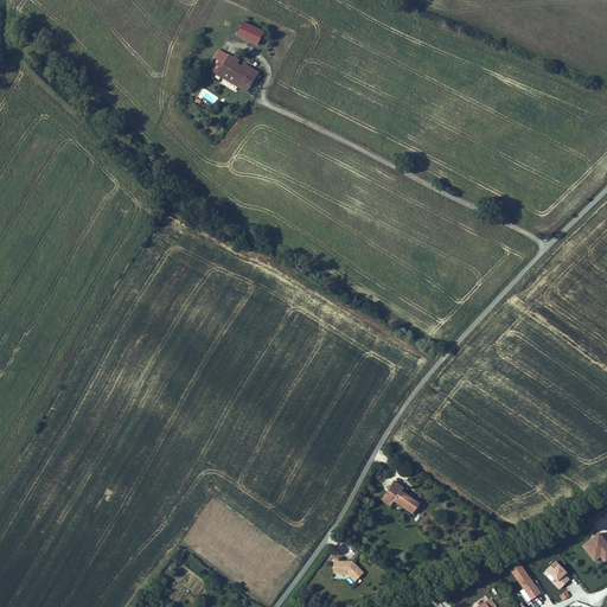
[(255,38),(259,31),(232,18),(227,32),(253,44),(255,38)]
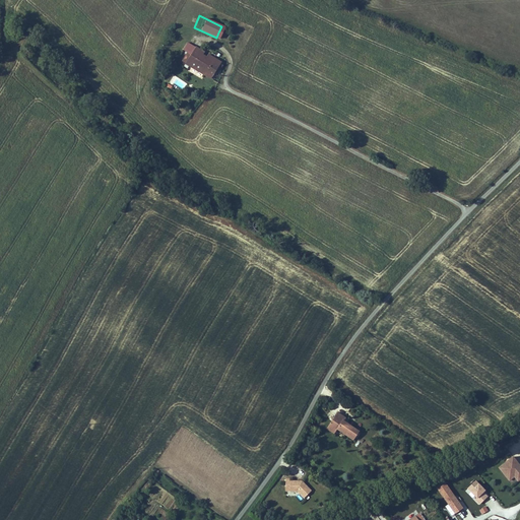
[(204,75),(215,59),(202,51),(201,54),(196,51),(198,48),(190,43),(180,60),(190,67),(193,63),(200,67),(198,71),(204,75)]
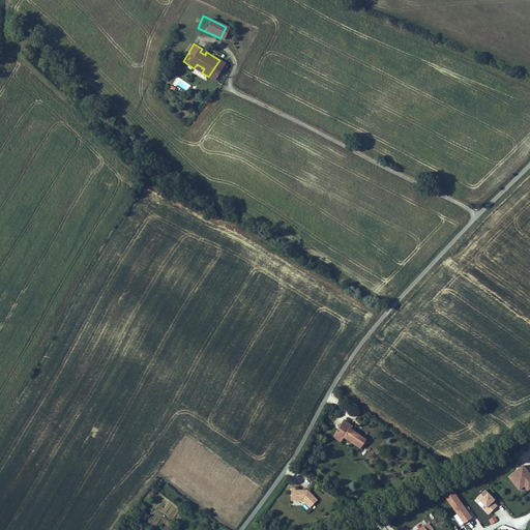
[(344,421),(337,431),(345,435),(343,438),(360,449),(366,440),(350,430),(352,427),(344,421)]
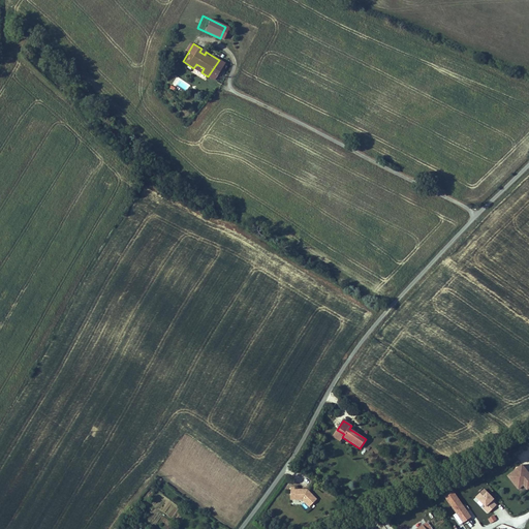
[(344,434),(337,430),(333,437),(340,441),(342,437),(344,434)]
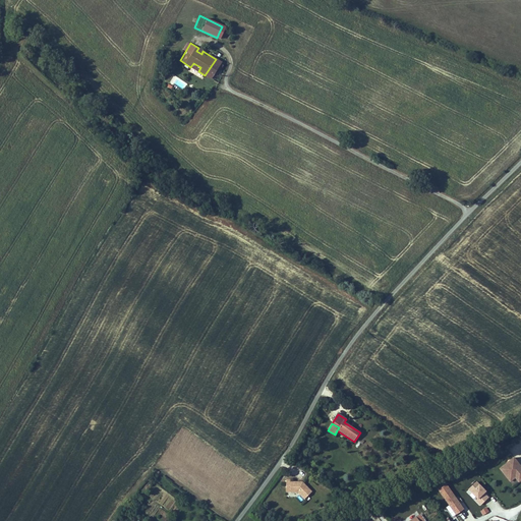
[(520,480),(520,466),(514,457),(499,469),(510,482),(515,478),(518,483),(520,480)]
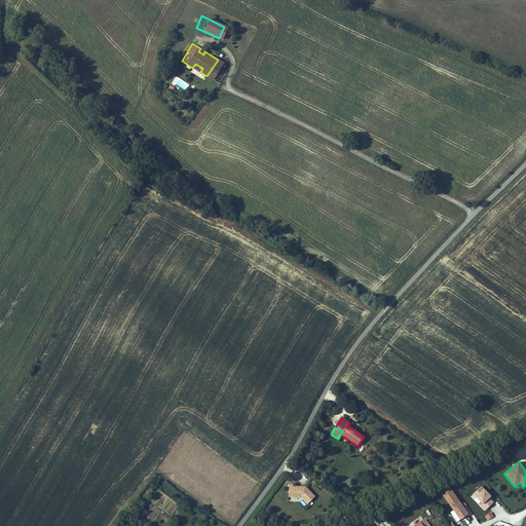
[(293,485),(289,484),(289,493),(293,493),(293,496),(301,497),(307,503),(314,496),(305,487),(302,487),(302,488),(300,488),(300,487),(293,486),(293,485)]
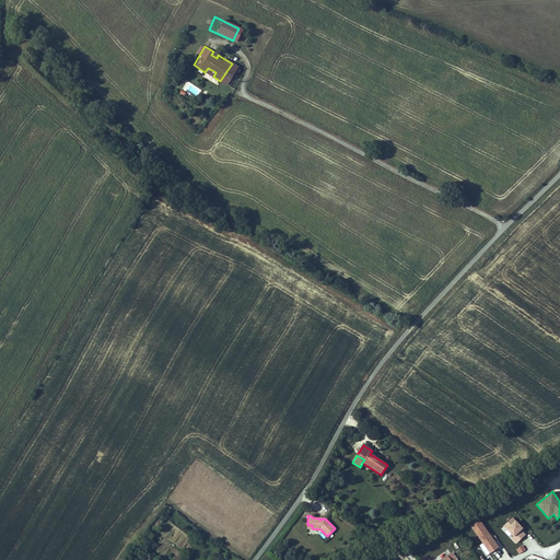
[(524,529),(513,517),(503,527),(513,537),(511,539),(516,545),(526,535),(522,532),(524,529)]
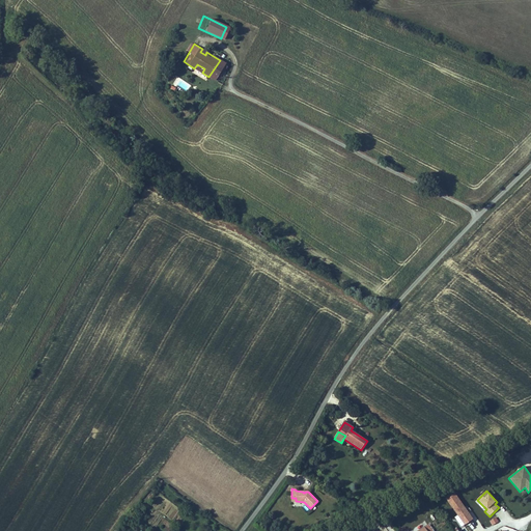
[(474,520),(455,494),(447,500),(466,526),(474,520)]
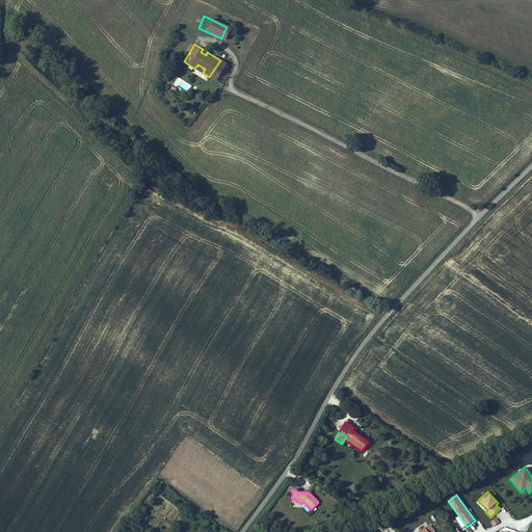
All buildings are outlined.
